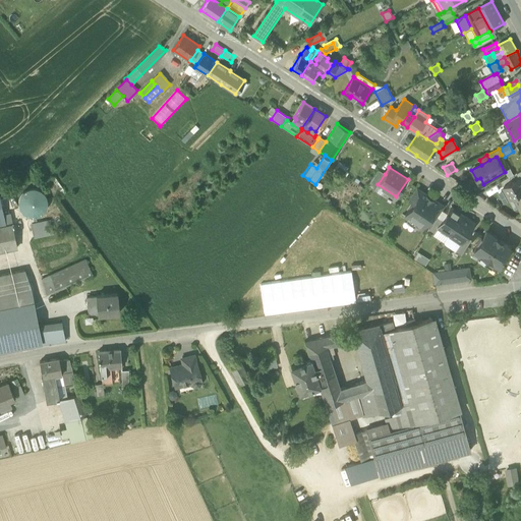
[(367,185),(374,189),(378,184),(385,174),(379,170),(367,185)]
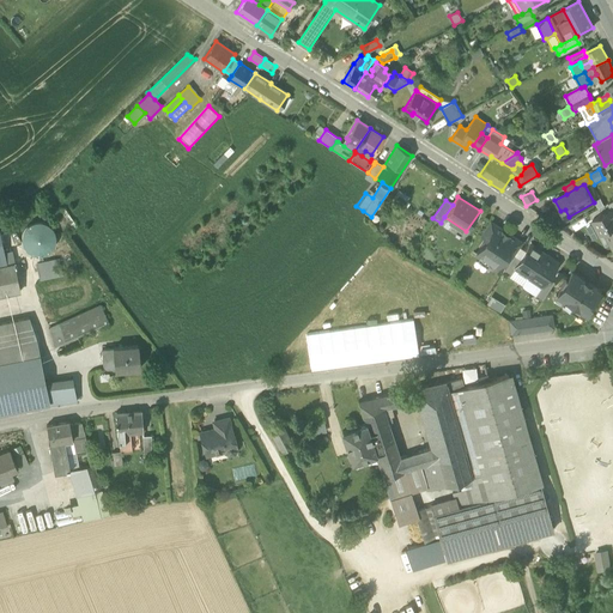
[(600,235),(606,232),(612,228),(612,207),(611,210),(592,219),(600,235)]
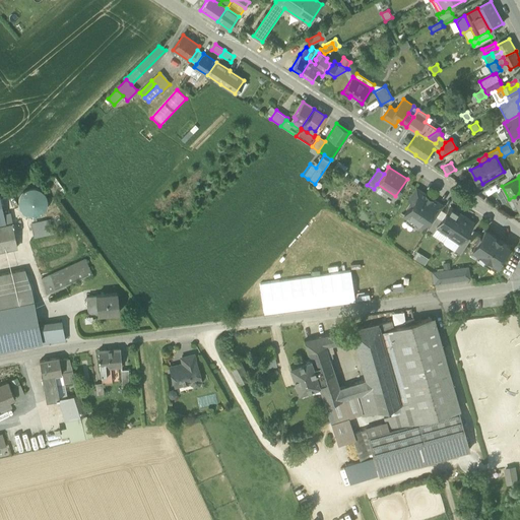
[(39,184),(33,182),(25,183),(20,187),(17,193),(17,199),(19,205),(24,209),(30,211),(38,209),(43,206),(46,200),(46,194),(44,188),(39,184)]
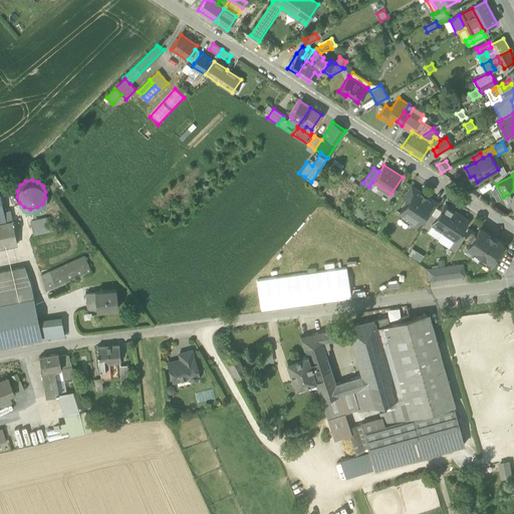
[(403,198),(408,201),(415,190),(421,194),(422,192),(411,185),(403,198)]
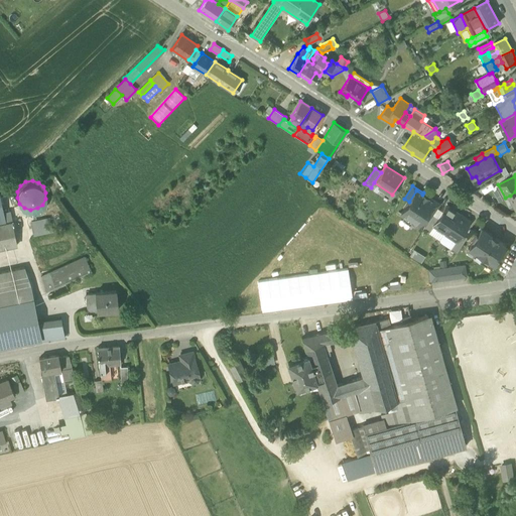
[(401,215),(418,226),(426,213),(433,202),(428,199),(422,195),(416,190),(409,202),(401,215)]
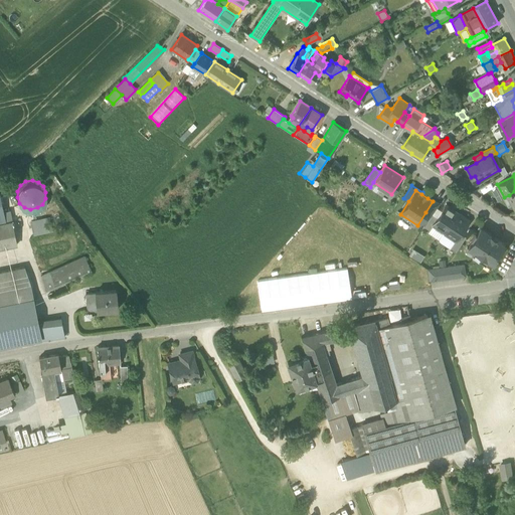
[(423,226),(430,229),(433,225),(432,225),(437,217),(432,214),(439,203),(428,196),(427,198),(433,201),(425,212),(431,216),(423,226)]
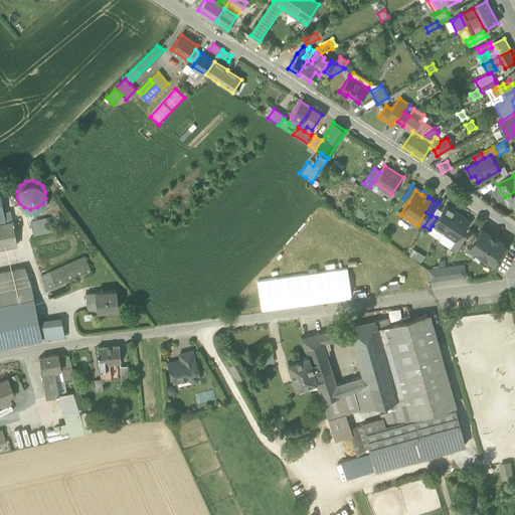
[(433,225),(444,232),(457,212),(446,204),(437,217),(432,225),(433,225)]
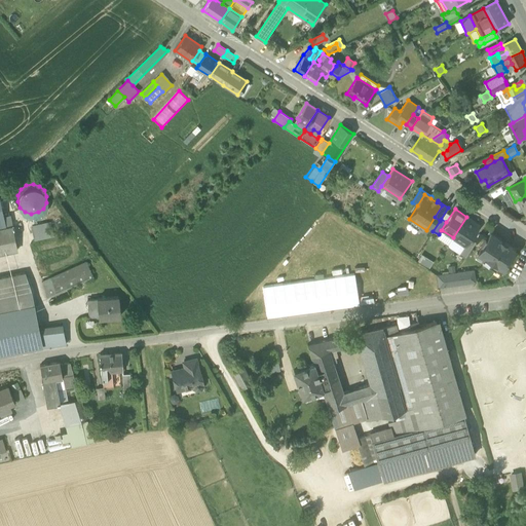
[(10,215),(2,217),(5,228),(12,226),(10,215)]
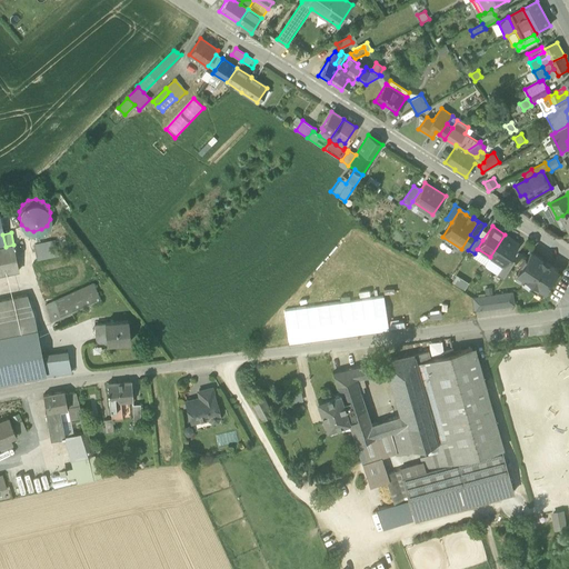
[(518,243),(505,235),(490,257),(502,266),(503,266),(509,257),(518,243)]
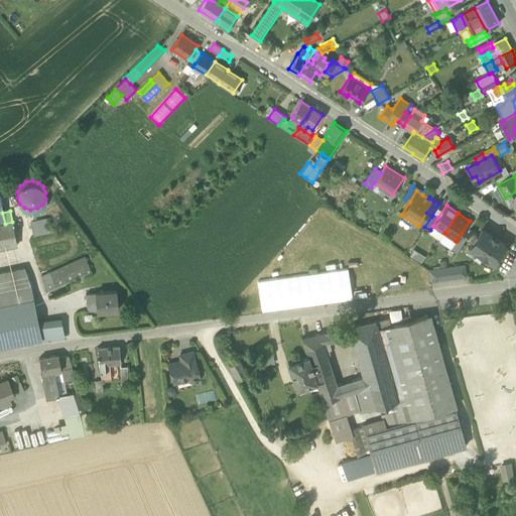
[(52,231),(49,219),(31,223),(33,235),(52,231)]
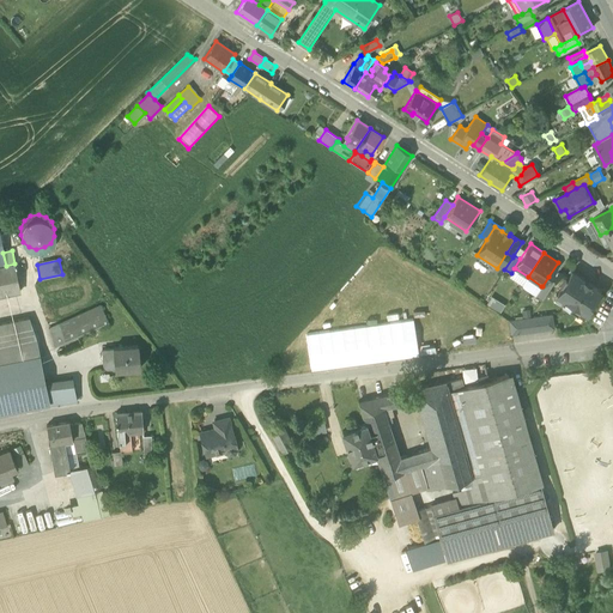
[(0,295),(20,291),(14,263),(6,266),(1,266),(0,266),(0,295)]
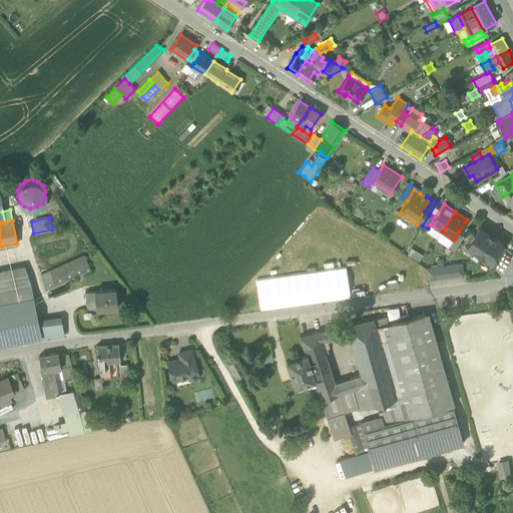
[(442,231),(431,224),(428,228),(426,230),(438,238),(442,231)]
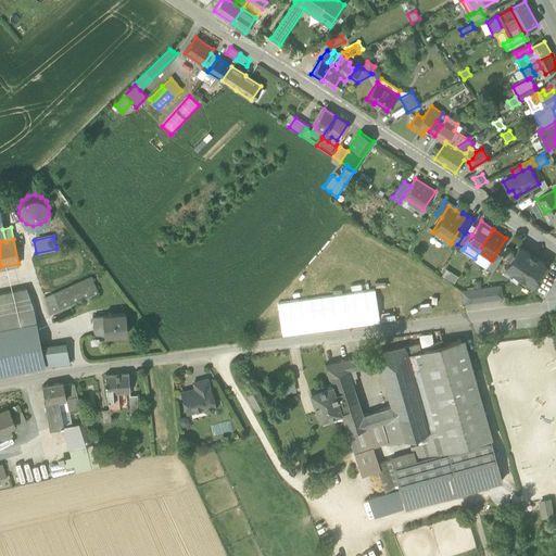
[(526,280),(532,285),(536,278),(538,278),(542,272),(541,270),(546,264),(534,256),(533,257),(530,255),(530,253),(518,245),(514,253),(513,252),(508,260),(509,260),(505,267),(512,270),(509,275),(523,285),(526,280)]
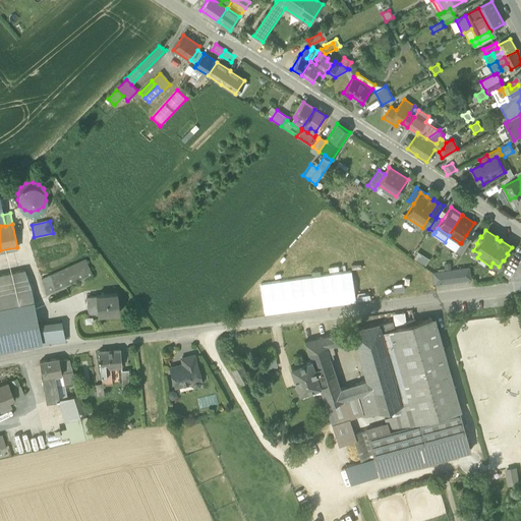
[(460,243),(449,235),(445,242),(444,243),(455,251),(455,250),(460,243)]
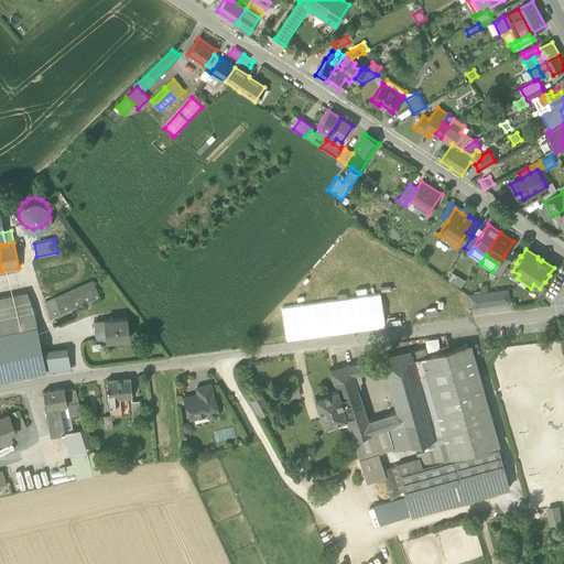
[(492,271),(499,275),(510,259),(505,255),(499,263),(498,263),(492,271)]
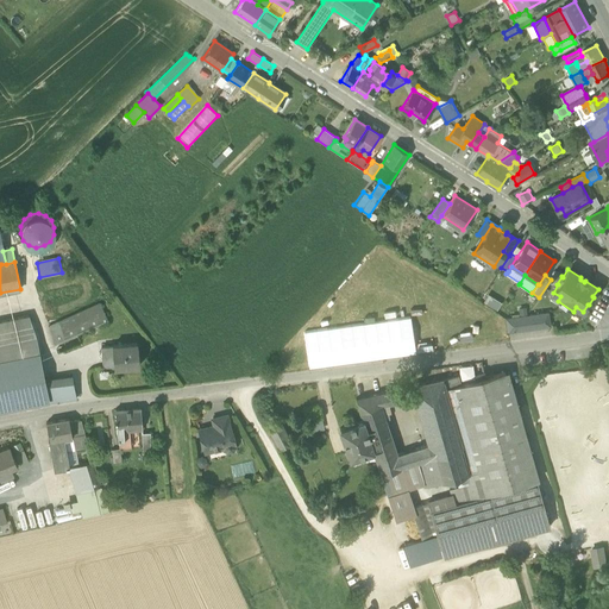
[(487,294),(483,302),(498,308),(501,300),(487,294)]
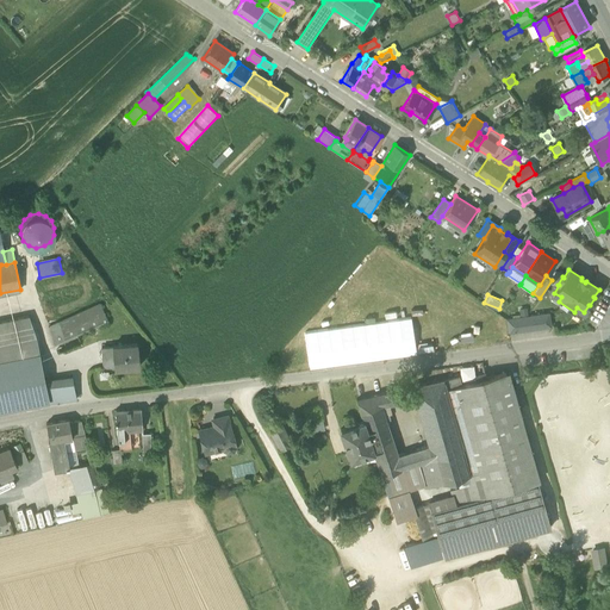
[(49,328),(55,346),(61,343),(109,322),(100,304),(49,328)]
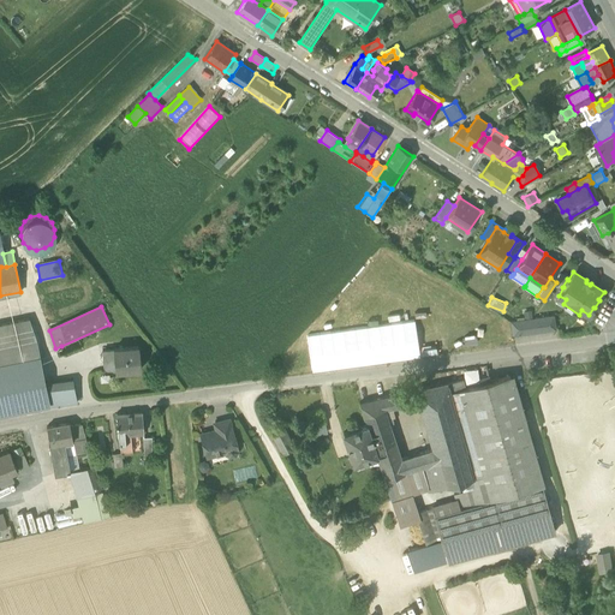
[(512,322),(513,336),(556,329),(554,315),(532,318),(512,322)]
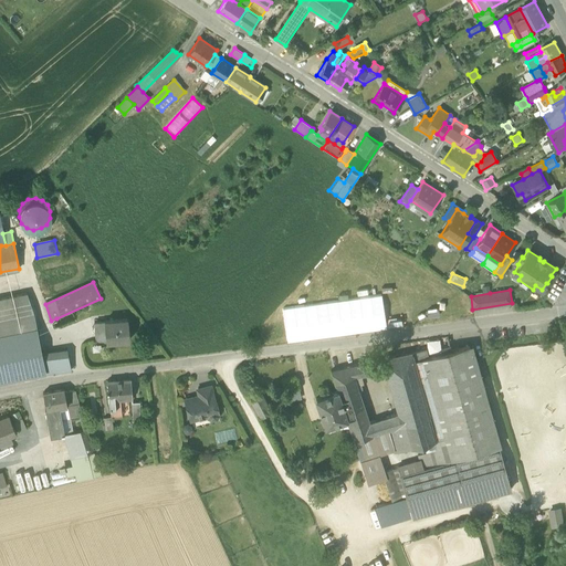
[(0,299),(0,320),(33,313),(27,297),(27,293),(0,299)]
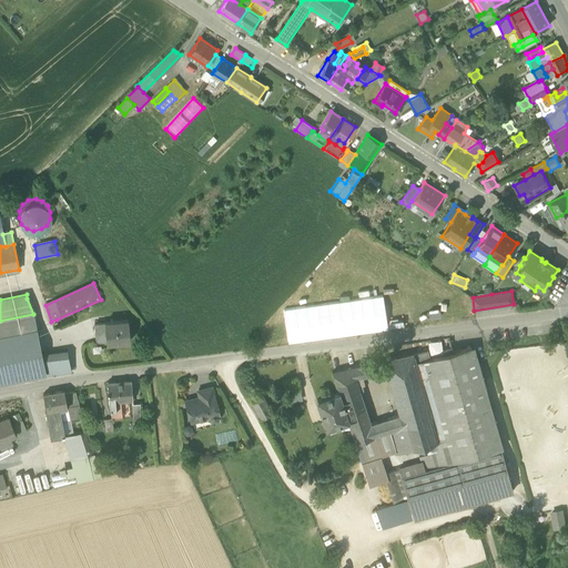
[(0,337),(37,330),(33,314),(0,321),(0,337)]
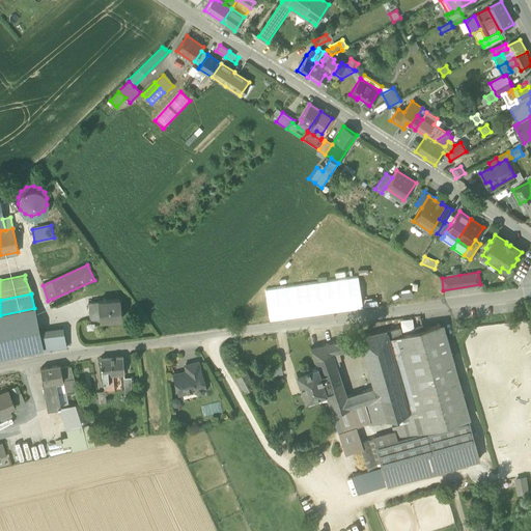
[(98,302),(100,315),(100,322),(121,319),(119,300),(98,302)]
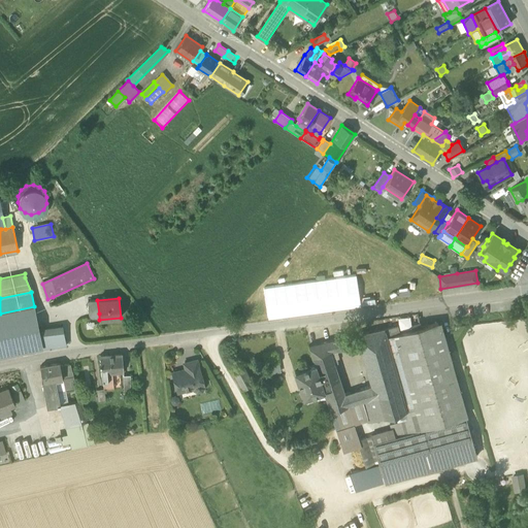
[(93,315),(99,314),(97,300),(88,301),(89,307),(92,307),(93,315)]
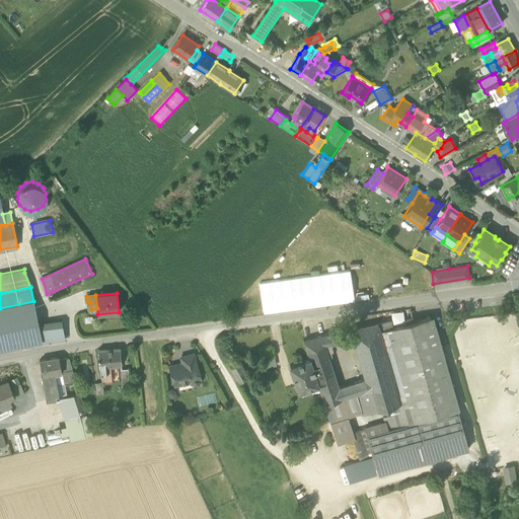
[(33,302),(33,301),(0,308),(0,350),(41,342),(42,342),(42,341),(41,341),(38,325),(33,302)]
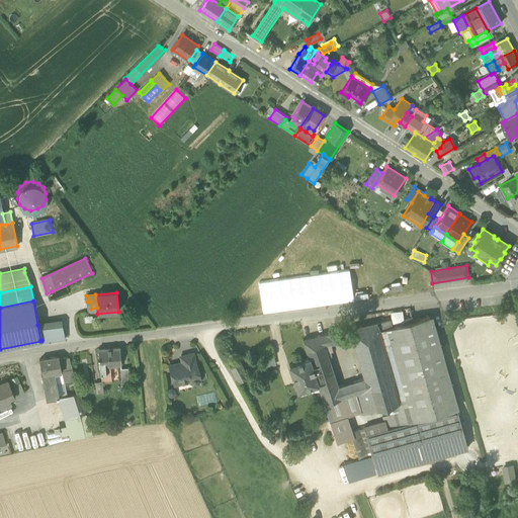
[(430,316),(393,327),(378,331),(399,403),(409,400),(415,421),(456,409),(430,316)]
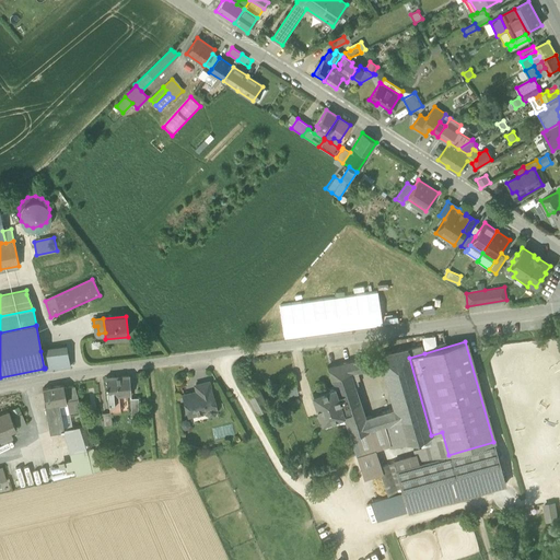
[(407,349),(409,358),(424,353),(421,345),(407,349)]
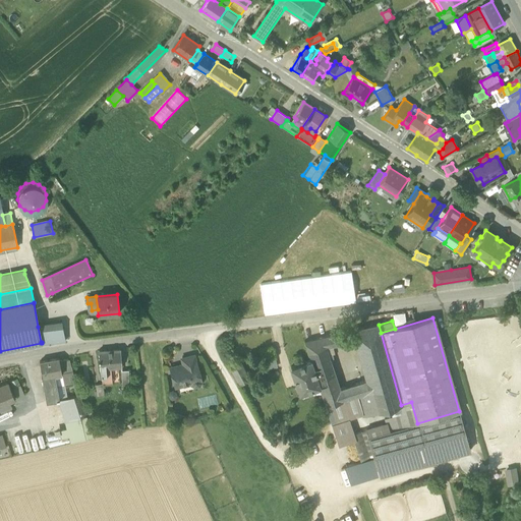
[(41,343),(41,344),(65,341),(62,324),(38,327),(41,342),(42,342),(42,343),(41,343)]
